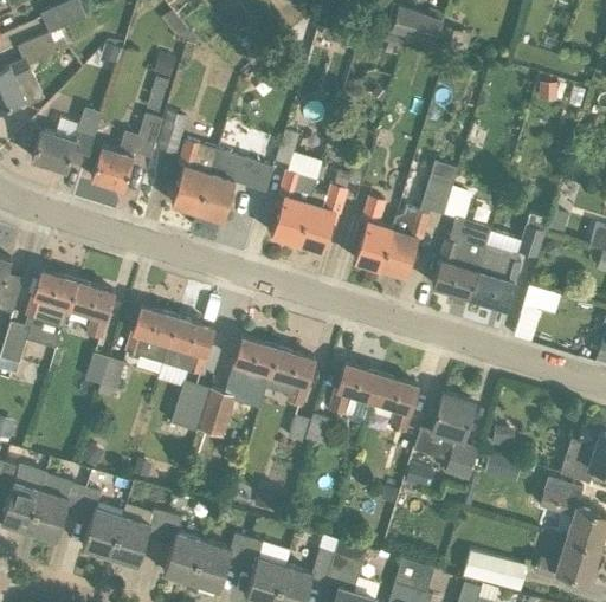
[(0,0),(0,36),(2,36),(0,30),(0,14),(12,10),(7,0),(0,0)]
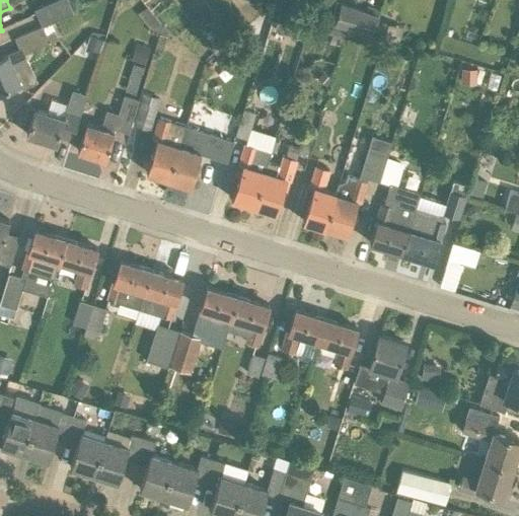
[(52,25),(52,24),(73,15),(67,0),(60,0),(34,12),(42,29),(52,25)]
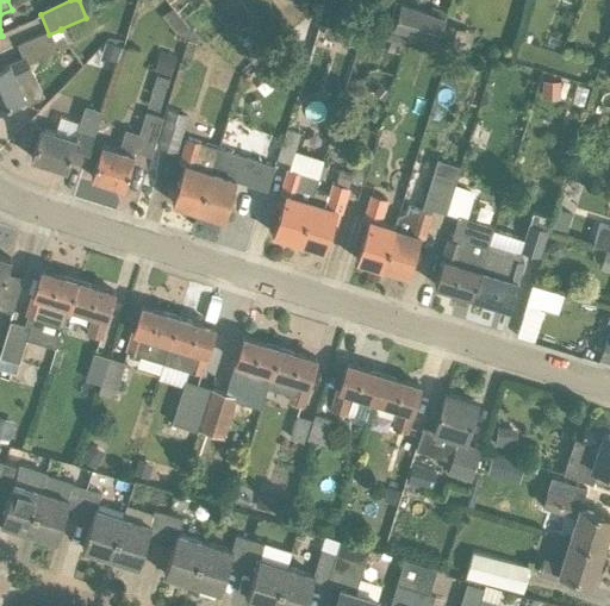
[(393,29),(439,43),(446,18),(402,4),(393,29)]
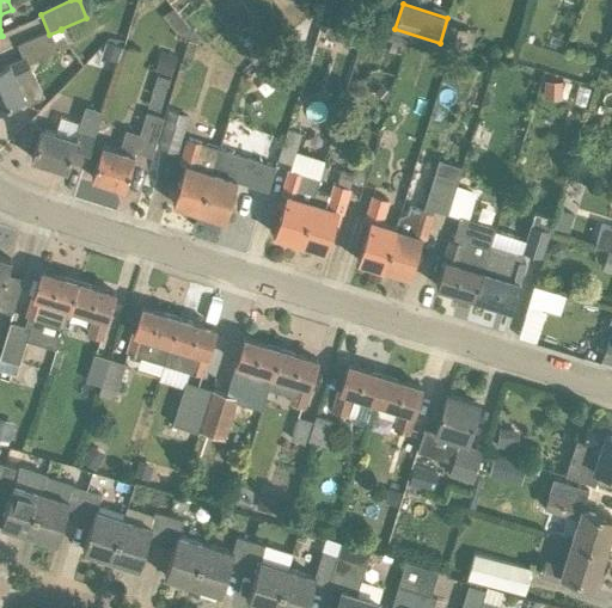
[(338,43),(343,28),(328,23),(323,38),(338,43)]
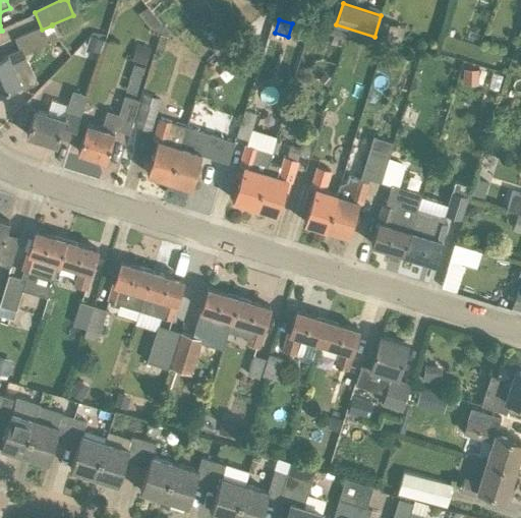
[(321,33),(346,40),(348,31),(323,24),(321,33)]
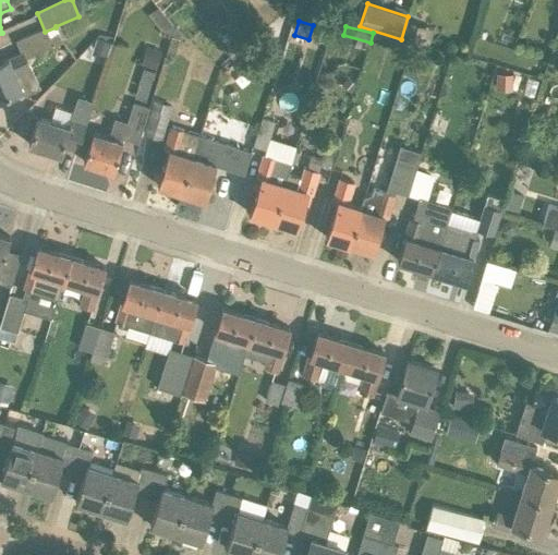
[(0,100),(22,92),(15,75),(31,69),(26,60),(63,44),(56,27),(45,32),(16,44),(22,56),(0,64),(0,100)]
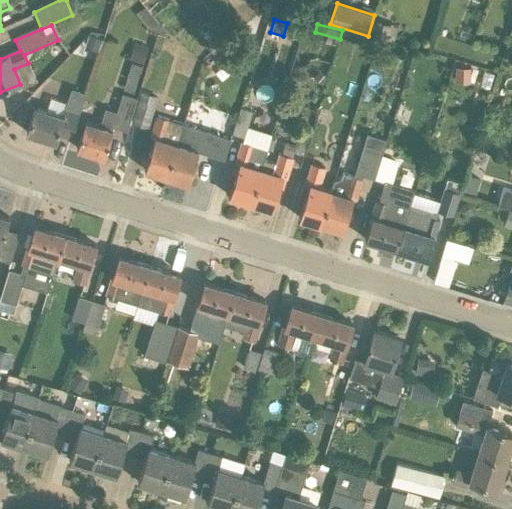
[(88,37),(84,49),(98,54),(102,42),(88,37)]
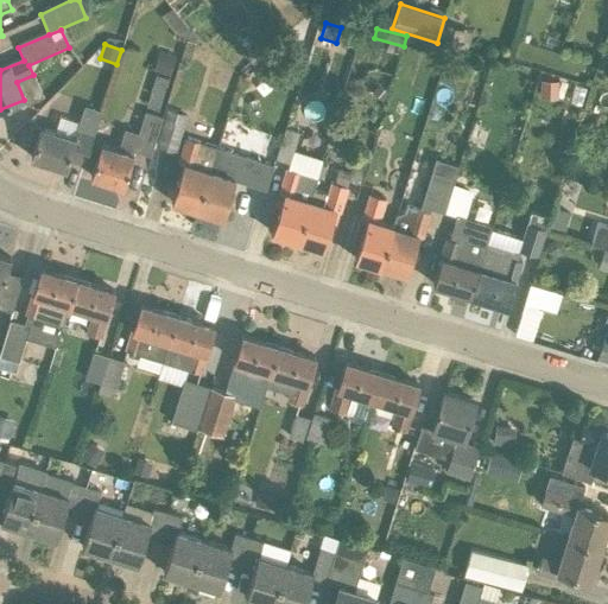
[(170,77),(173,64),(159,59),(156,72),(170,77)]
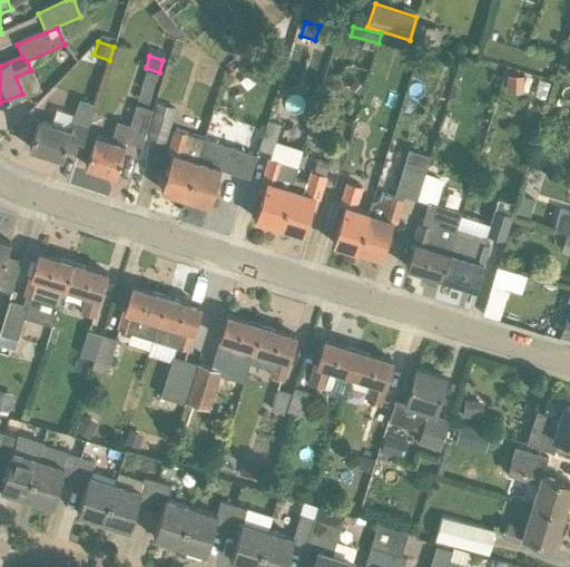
[(150,106),(158,76),(146,72),(138,103),(150,106)]
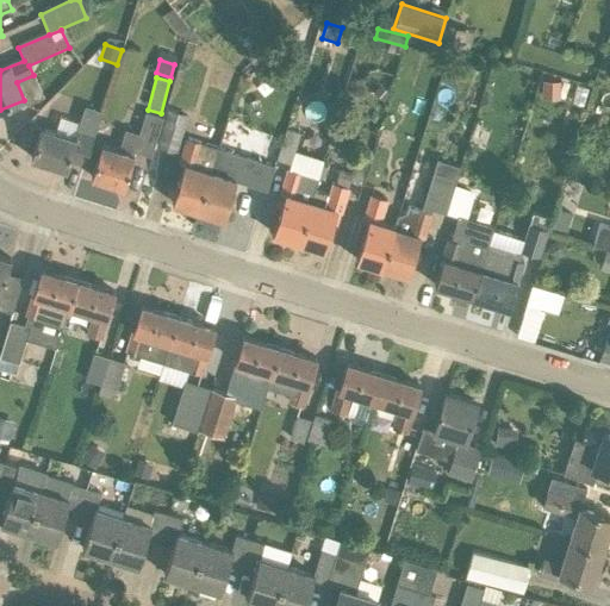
[(561,101),(561,83),(542,83),(542,101),(561,101)]
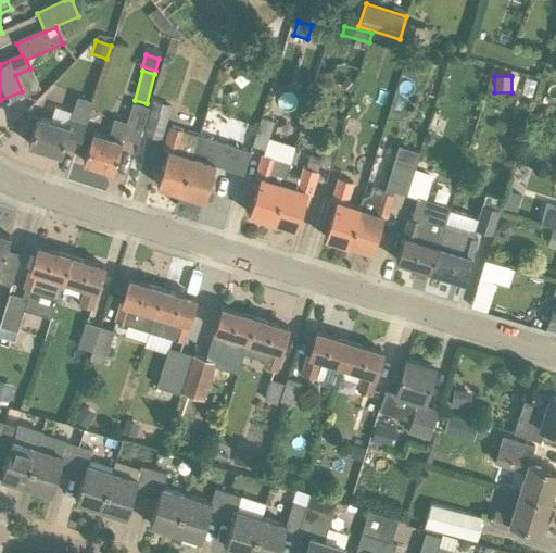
[(356,87),(348,79),(341,87),(350,95),(356,87)]
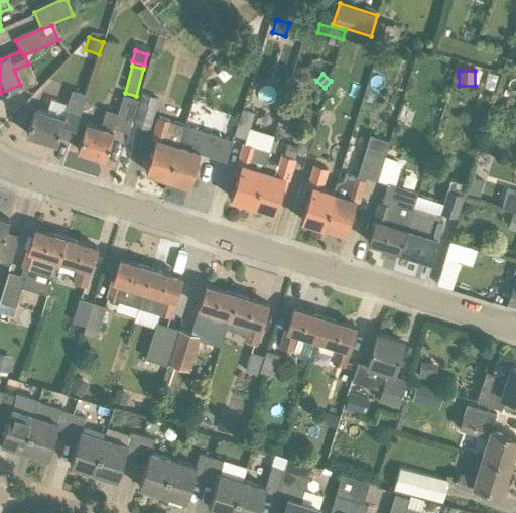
[(142,95),(133,126),(150,132),(160,100),(142,95)]
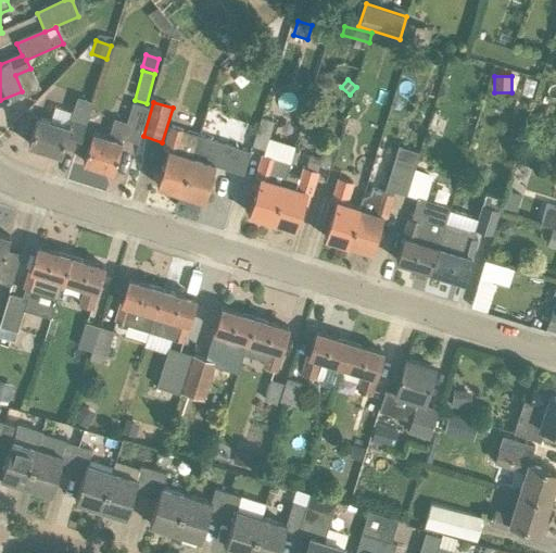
[(77,152),(84,132),(91,109),(76,104),(73,115),(68,126),(51,122),(38,117),(28,147),(60,156),(63,148),(77,152)]
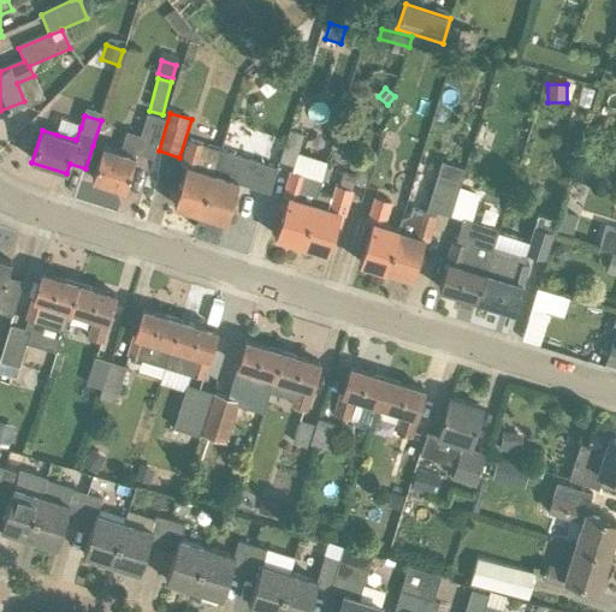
[(125,191),(136,155),(153,160),(165,120),(148,116),(141,137),(126,132),(120,153),(102,148),(92,182),(125,191)]
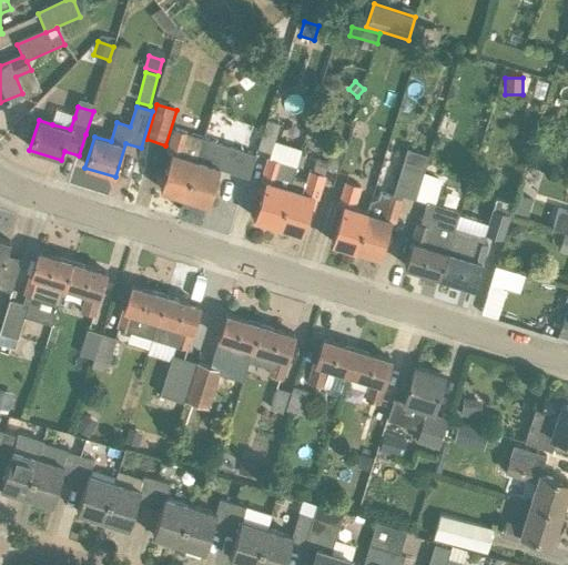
[(257,150),(259,150),(272,154),(281,127),(266,122),(261,143),(260,142),(257,150)]
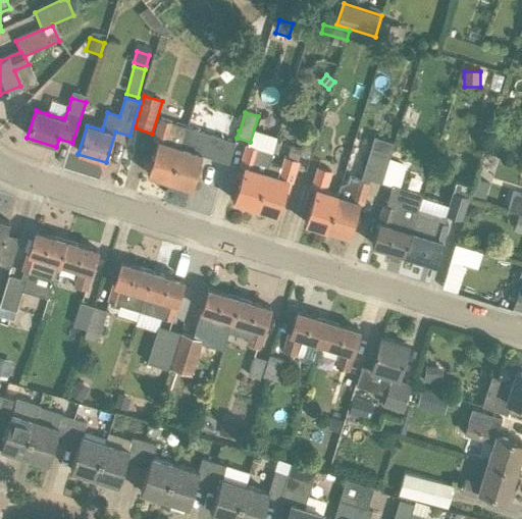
[(169,183),(186,128),(159,120),(153,139),(158,141),(147,175),(169,183)]
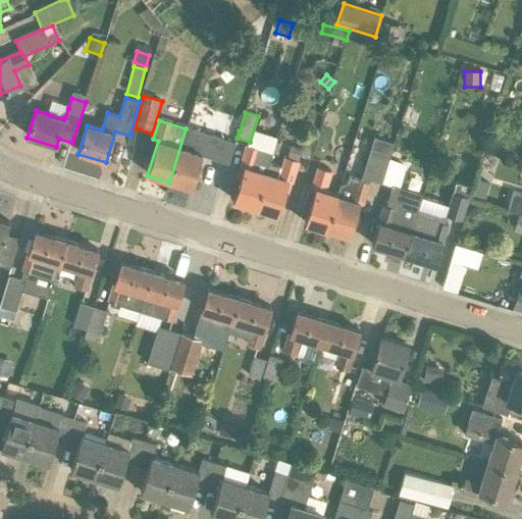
[(229,165),(236,144),(216,138),(186,128),(169,183),(192,190),(202,156),(229,165)]
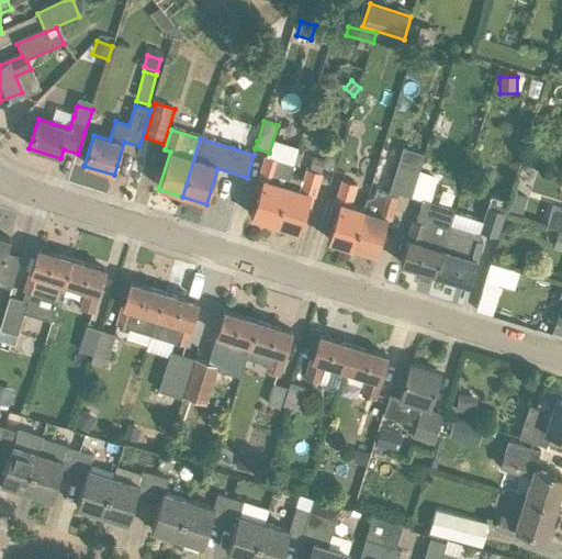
[(276,225),(299,233),(307,207),(313,208),(321,182),(329,186),(343,144),(334,141),(327,163),(315,158),(311,172),(306,170),(302,183),(291,179),(289,187),(276,225)]
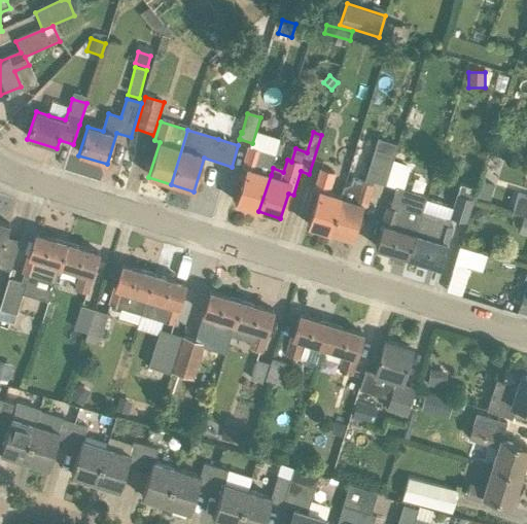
[(384,186),(396,145),(383,141),(378,161),(371,159),(362,183),(353,181),(352,185),(345,188),(343,193),(330,234),(352,240),(362,207),(369,209),(375,187),(374,186),(375,183),(384,186)]
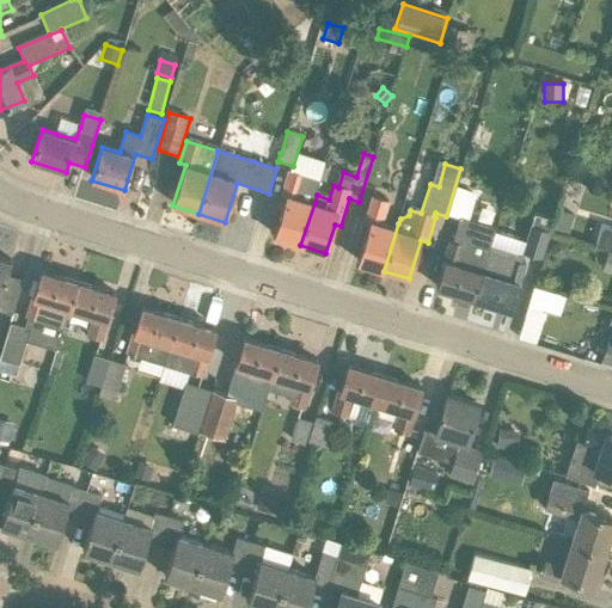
[(460,169),(446,216),(469,223),(477,196),(475,195),(477,185),(459,179),(463,169),(460,169)]
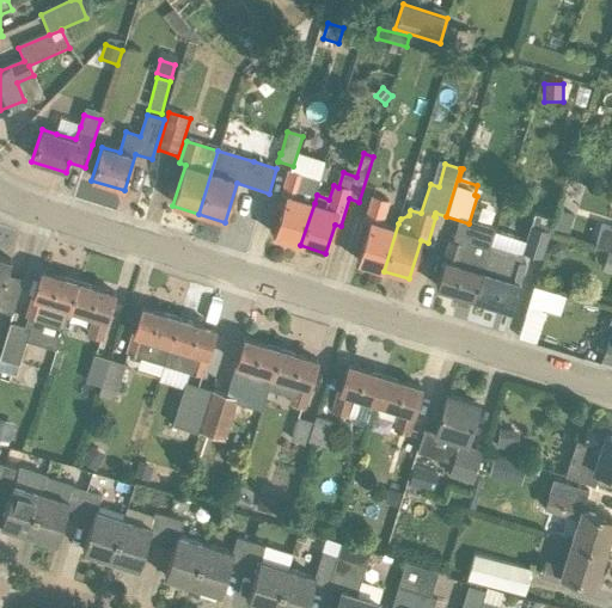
[(300,245),(314,203),(313,203),(320,182),(288,171),(281,195),(286,197),(274,237),(300,245)]
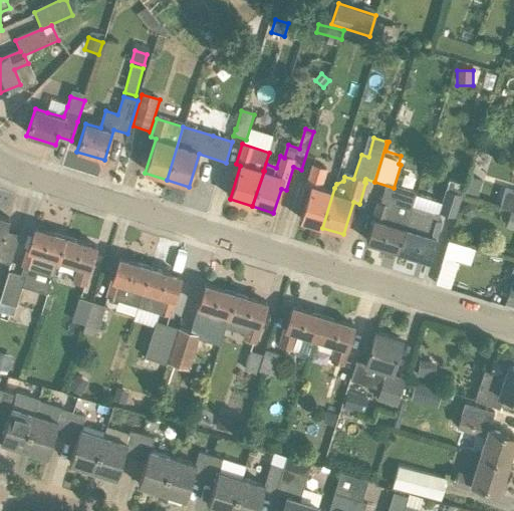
[(322,228),(334,188),(332,192),(319,189),(327,171),(312,166),(306,186),(310,187),(300,221),(322,228)]
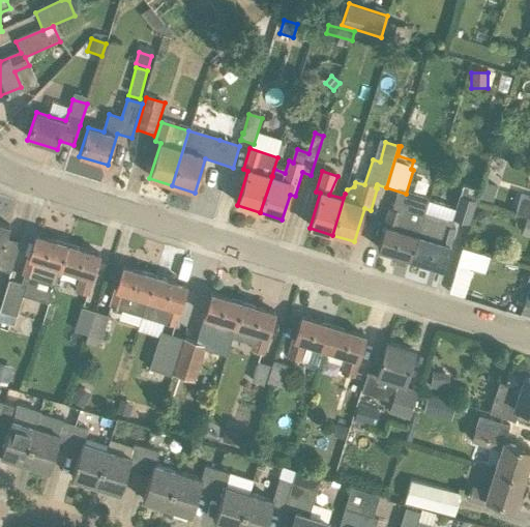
[(493,204),(497,188),(496,188),(486,184),(481,198),(480,200),(493,204)]
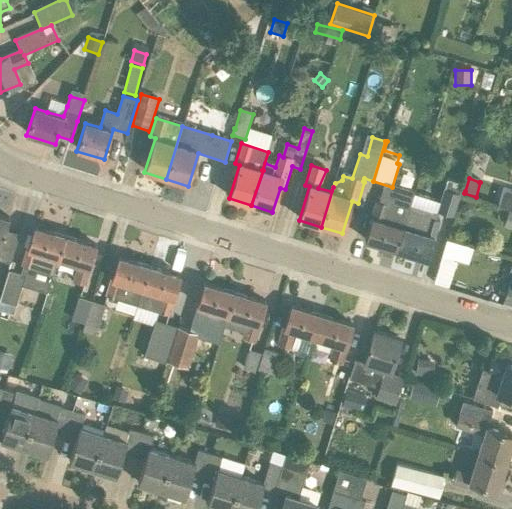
[(447,181),(444,190),(460,195),(463,185),(447,181)]
